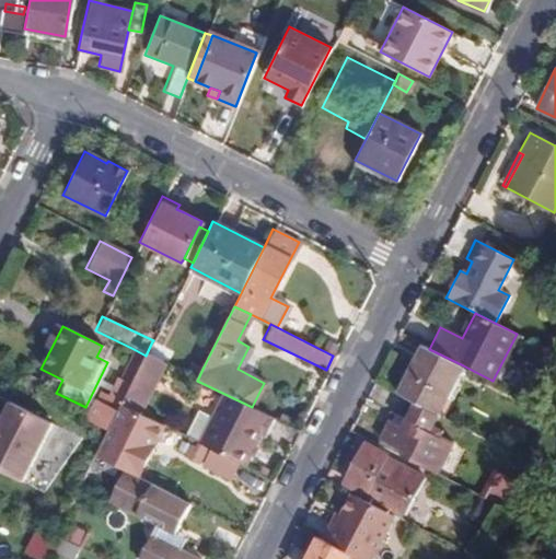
[(163,364),(186,375),(193,361),(152,341),(146,356),(163,364)]
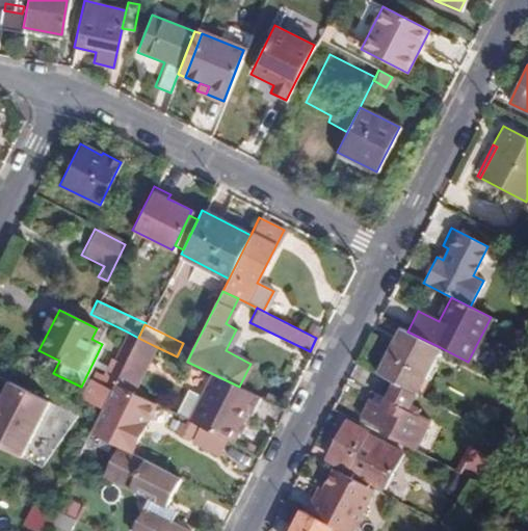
[(393,382),(416,394),(440,347),(407,332),(399,327),(375,373),(393,382)]
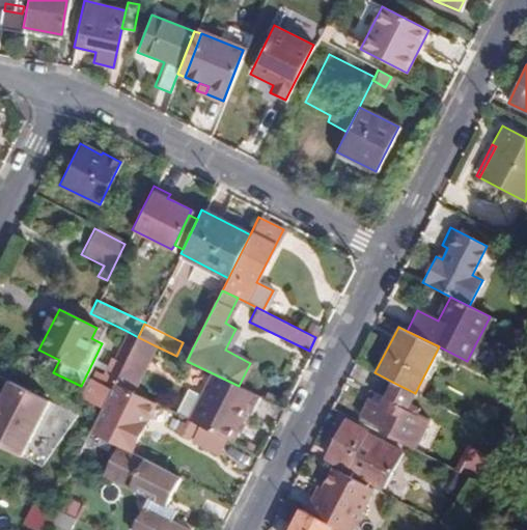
[(101,407),(114,382),(138,337),(127,331),(100,384),(89,379),(80,396),(101,407)]
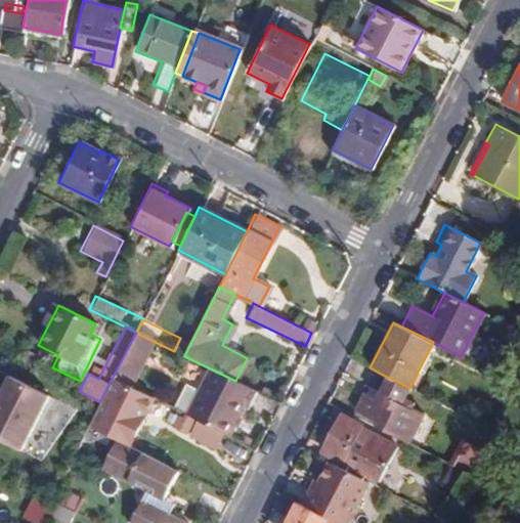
[(130,386),(153,341),(136,333),(113,377),(130,386)]
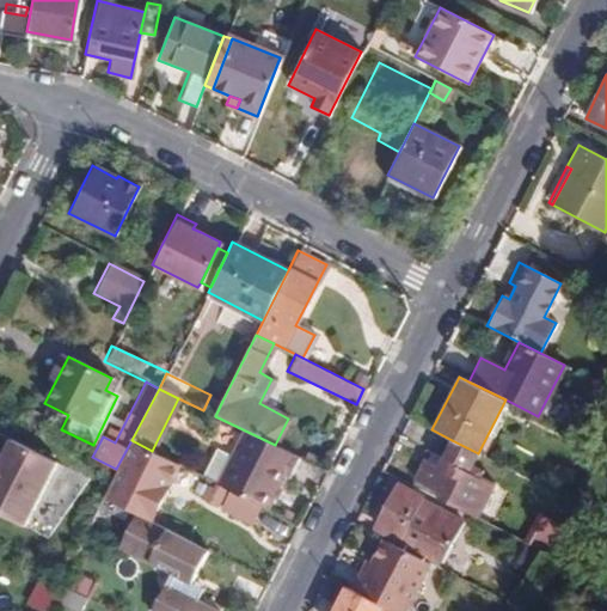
[(203,410),(215,416),(222,401),(210,395),(203,410)]
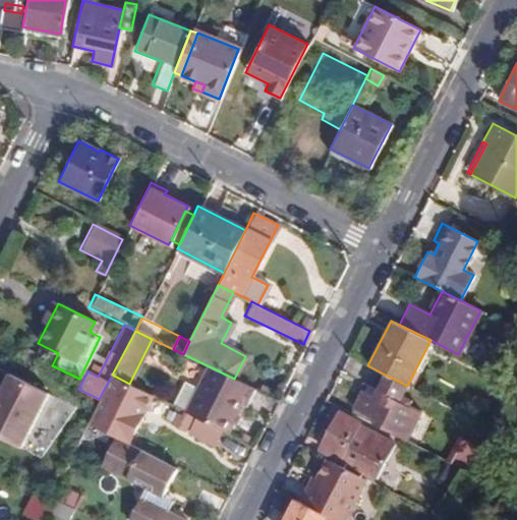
[(19,359),(37,367),(42,357),(25,348),(19,359)]
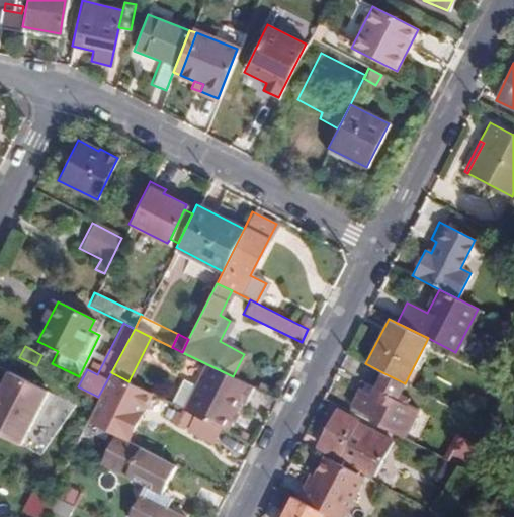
[(233,376),(205,363),(183,409),(194,415),(220,428),(225,430),(230,419),(233,413),(239,401),(244,403),(251,385),(233,376)]
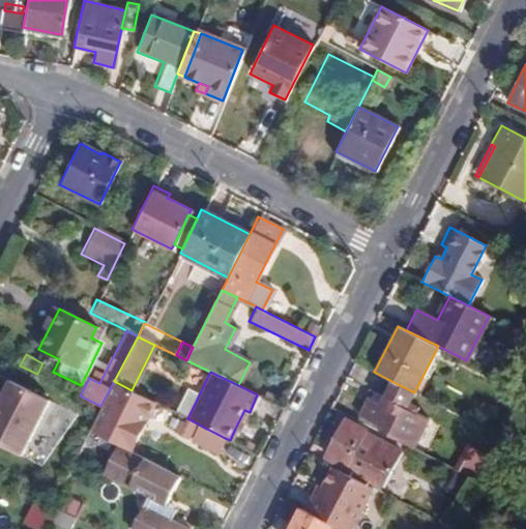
[(47,401),(6,379),(0,390),(0,445),(19,454),(47,401)]
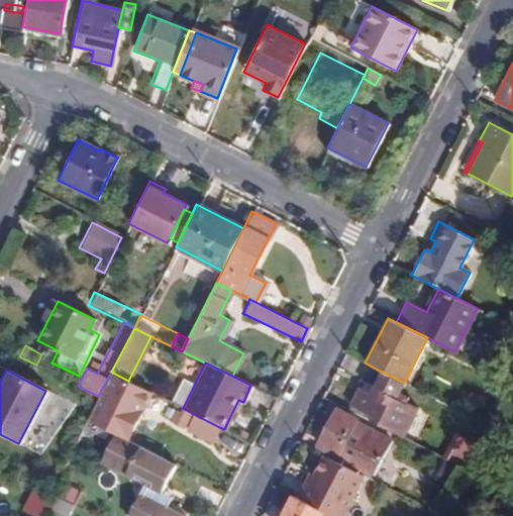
[(127,436),(150,392),(128,381),(111,372),(98,396),(92,408),(88,416),(127,436)]
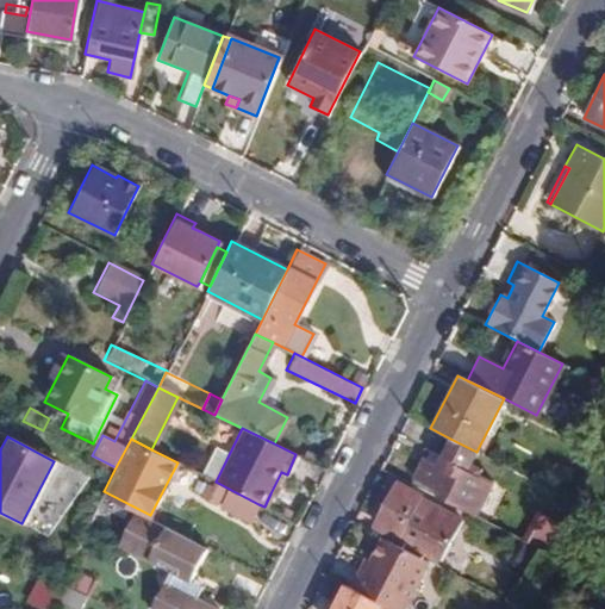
[(467,470),(476,452),(450,439),(437,465),(422,457),(411,478),(438,492),(436,497),(474,517),(492,483),(467,470)]
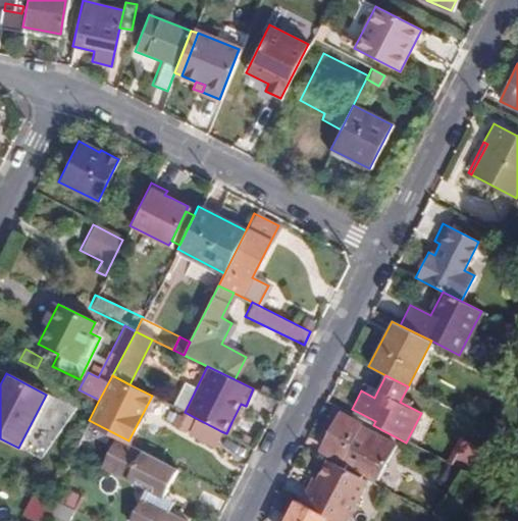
[(93,412),(99,400),(79,389),(72,402),(93,412)]
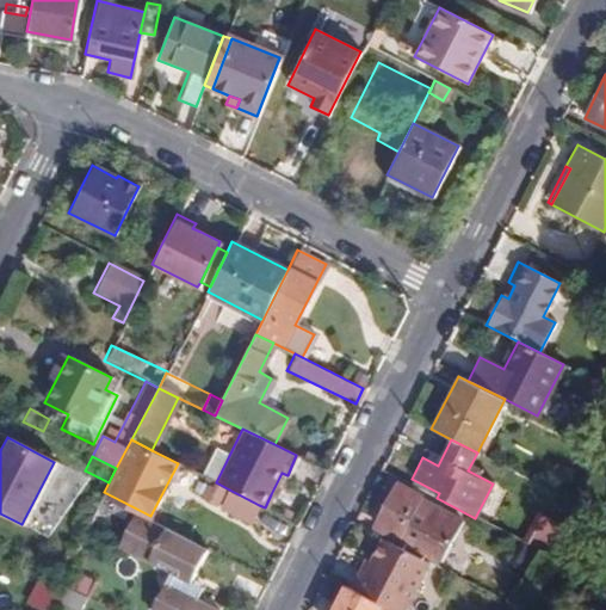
[(54,462),(22,524),(28,528),(61,464),(54,462)]
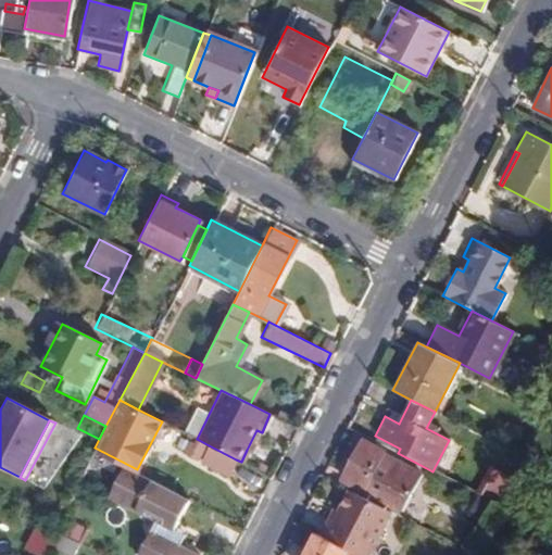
[(66,451),(75,431),(66,427),(58,446),(66,451)]
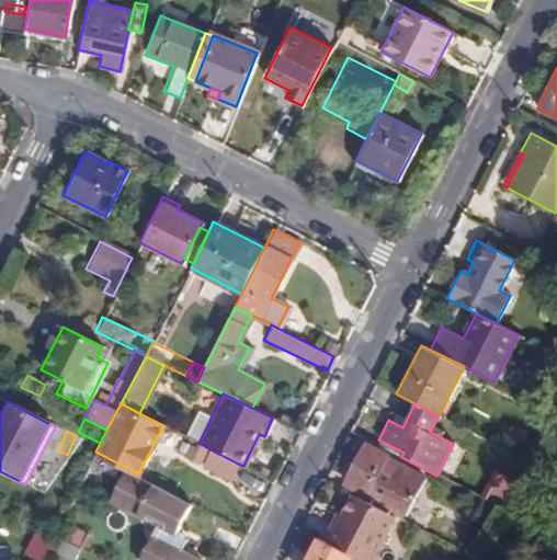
[(100,443),(78,432),(76,435),(67,455),(58,472),(65,476),(80,483),(82,479),(94,455),(95,452),(100,443)]
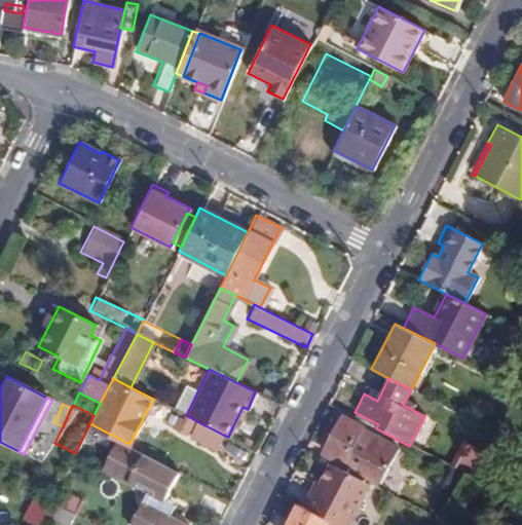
[(376,484),(396,447),(362,428),(363,427),(341,416),(335,428),(331,425),(323,441),(328,443),(322,454),(376,484)]
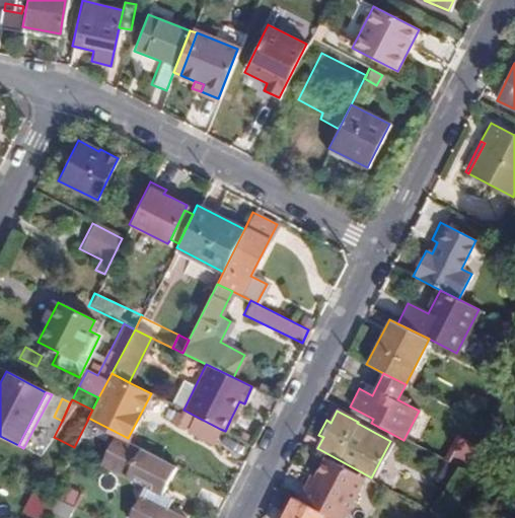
[(220,429),(195,416),(188,431),(212,443),(220,429)]
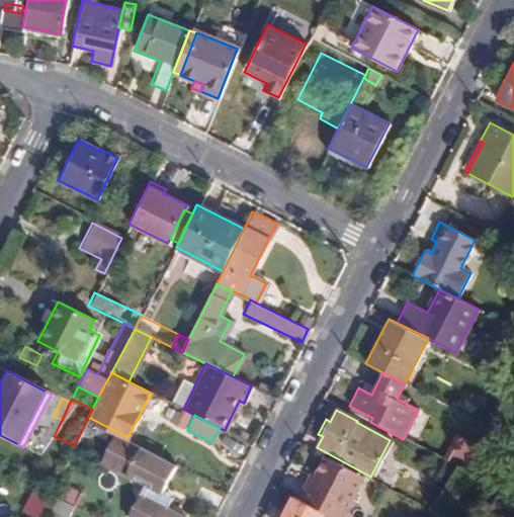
[(109,467),(124,439),(113,433),(99,461),(109,467)]
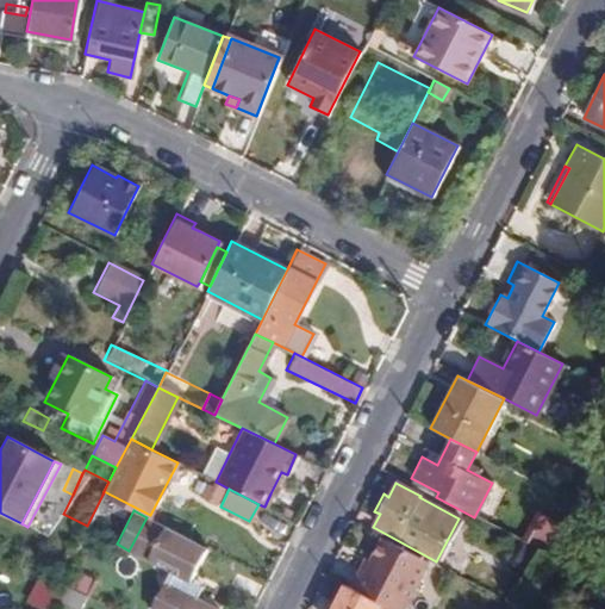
[(188,579),(205,547),(147,517),(129,551),(148,559),(162,554),(167,570),(172,585),(157,590),(148,608),(216,608),(217,608),(194,596),(188,579)]
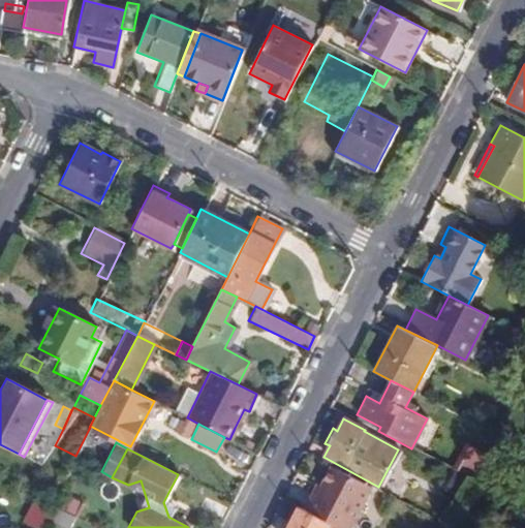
[(460,472),(482,484),(494,459),(471,448),(460,472)]
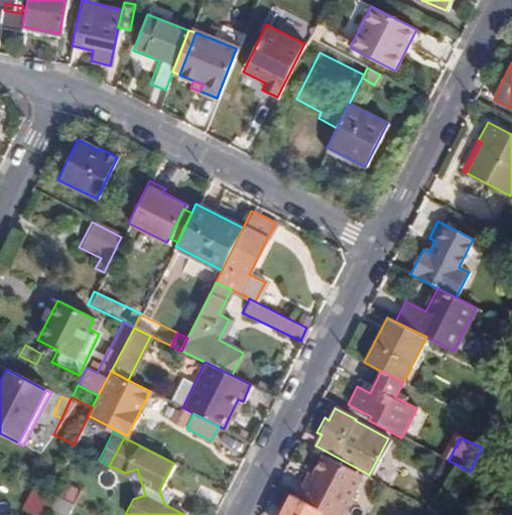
[(332,514),(340,514),(362,475),(322,455),(311,473),(306,483),(303,481),(295,496),(332,514)]
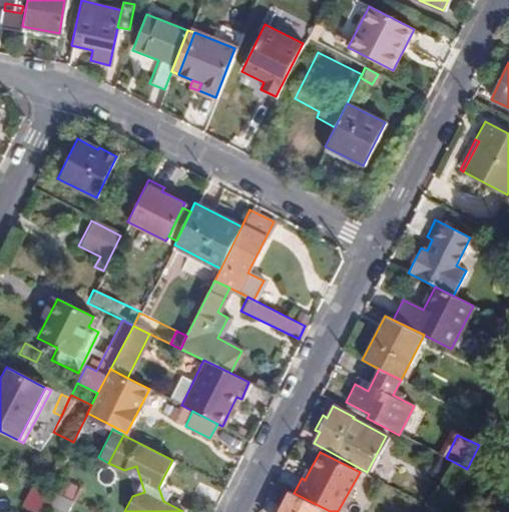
[(136,466),(124,470),(140,479),(136,466)]
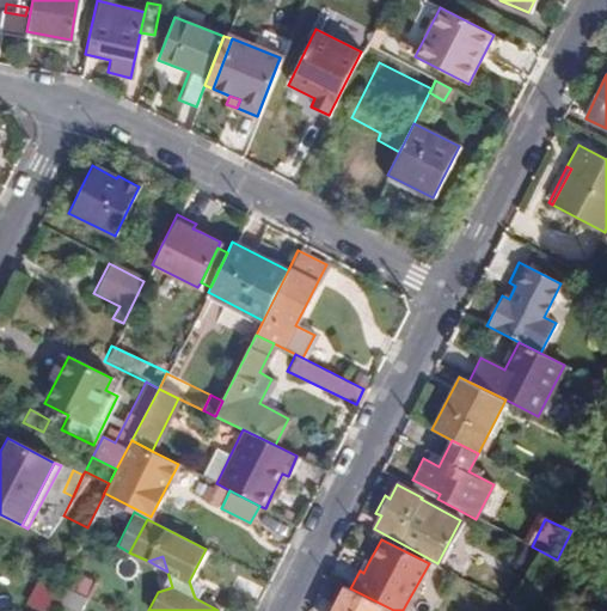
[(363,573),(369,561),(366,560),(360,570),(363,573)]
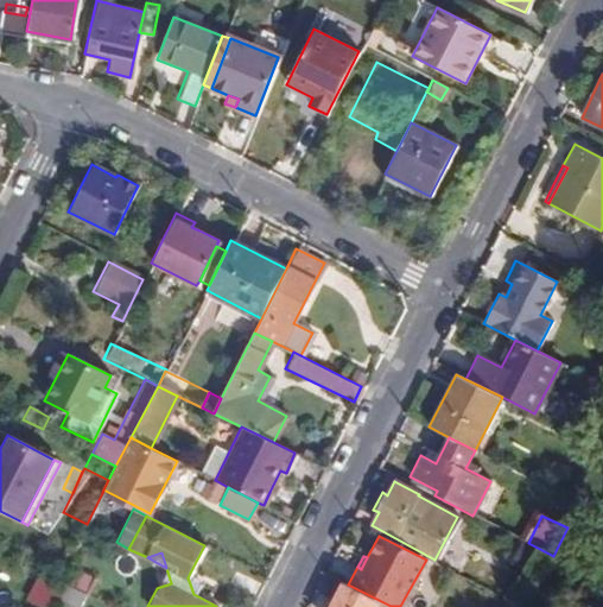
[(166,568),(157,588),(171,583),(166,568)]
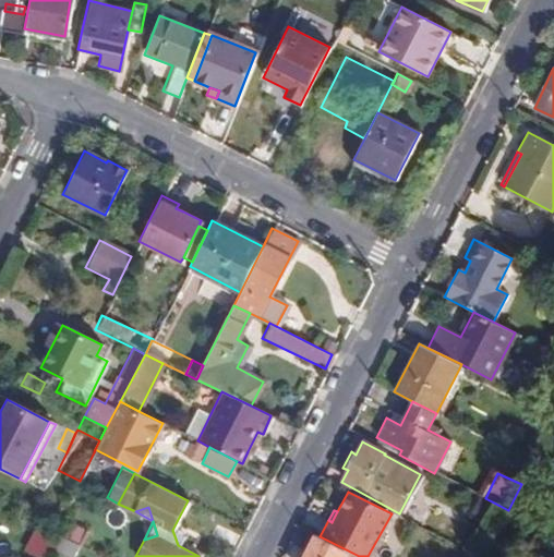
[(40,556),(45,547),(51,535),(34,525),(19,554),(23,556),(40,556)]
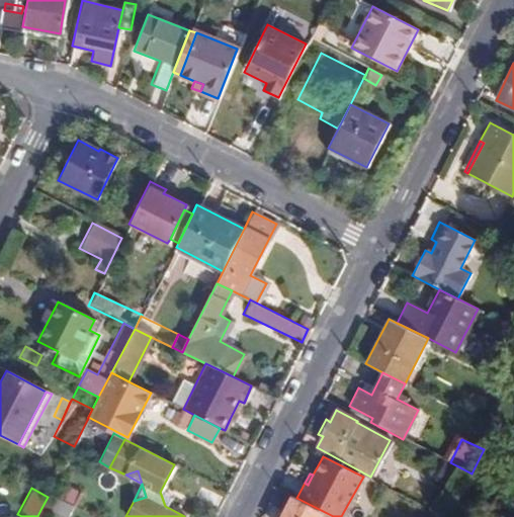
[(170,497),(160,492),(165,506),(170,497)]
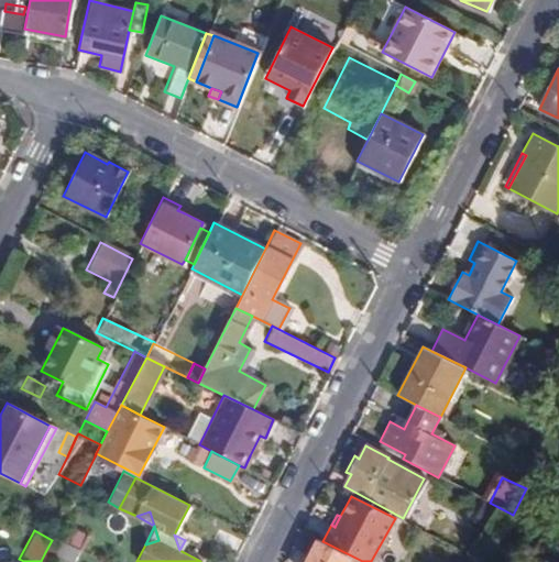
[(64,561),(72,561),(79,549),(54,536),(52,540),(45,552),(64,561)]
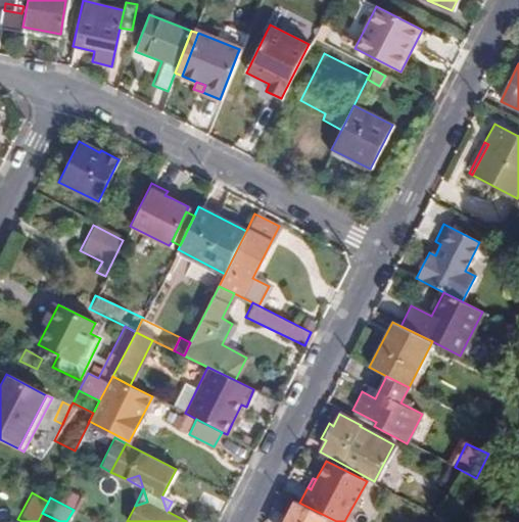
[(336,521),(299,503),(295,501),(284,521),(336,521)]
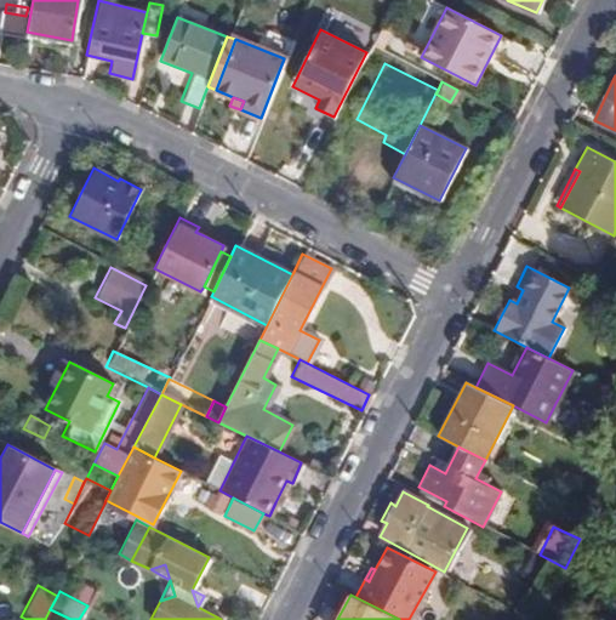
[(0,619),(13,619),(20,609),(5,602),(0,610),(0,619)]
